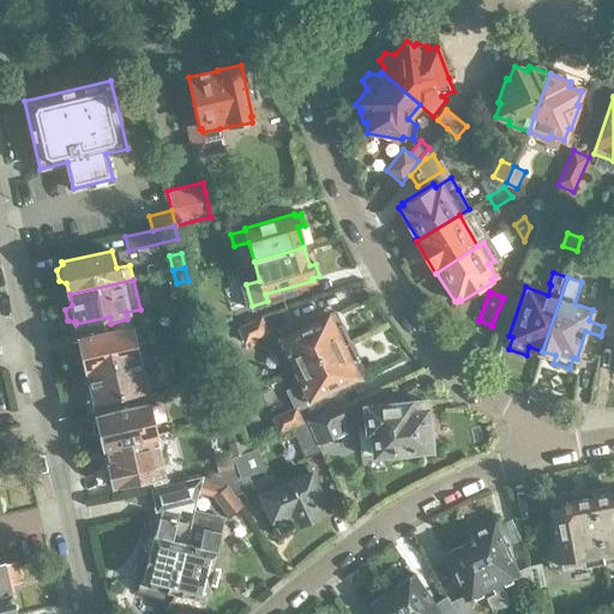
[(613,309),(607,309),(603,326),(602,333),(613,333),(613,309)]
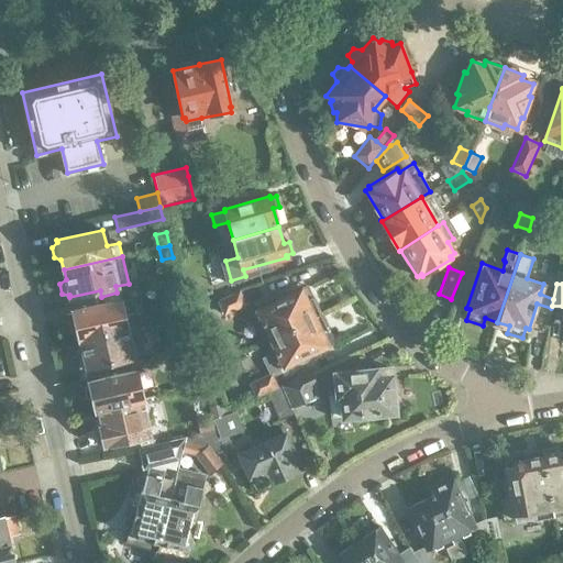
[(265,341),(320,313),(307,286),(252,313),(265,341)]
